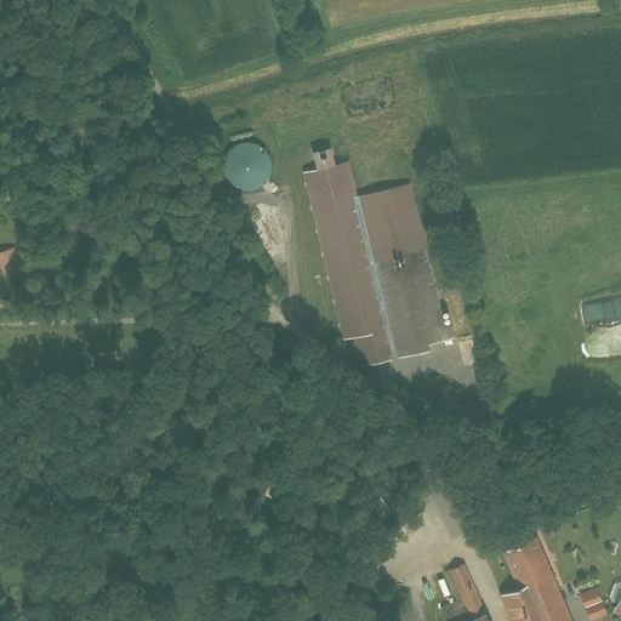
[(272,155),(267,148),(261,143),(252,141),(245,141),(238,143),(232,147),(228,153),(226,160),(224,167),(227,175),(232,182),(239,187),(246,189),(255,188),(263,184),(269,178),(273,171),(273,163),(272,155)]
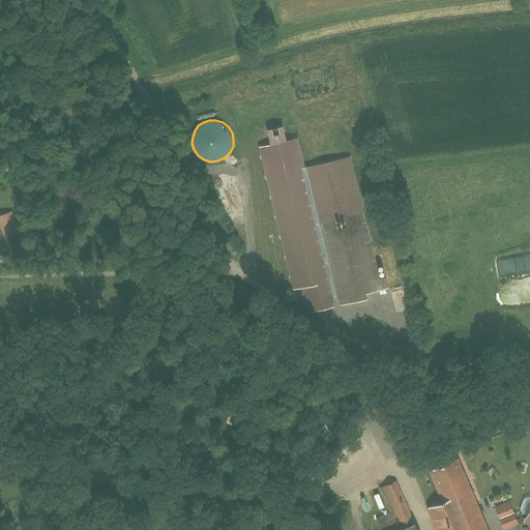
[(382,289),(352,157),(306,167),(300,138),(264,146),(296,288),(314,284),(320,308),(370,297),(369,292),(382,289)]
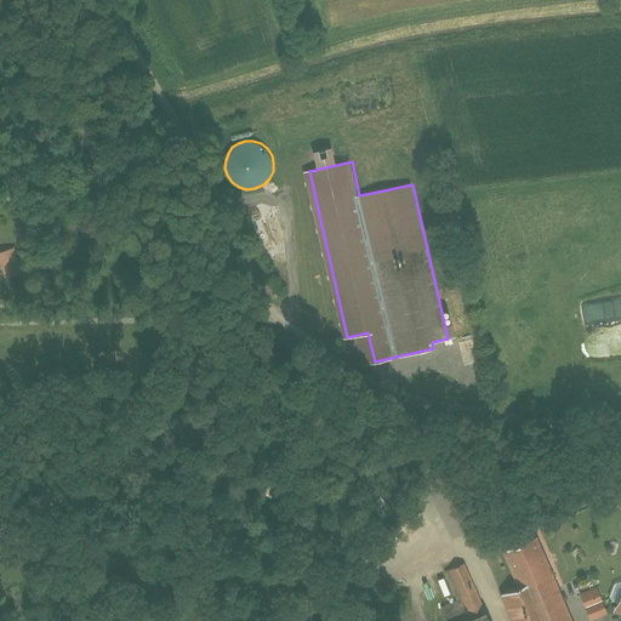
[(18,246),(1,251),(9,277),(26,272),(18,246)]
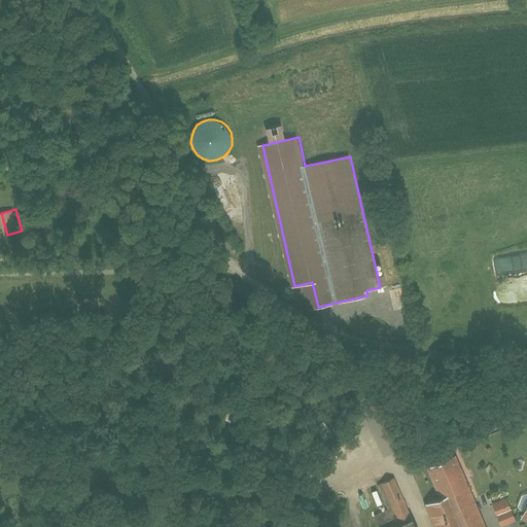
[(485,526),(455,455),(426,467),(441,502),(425,508),(432,526),(485,526)]
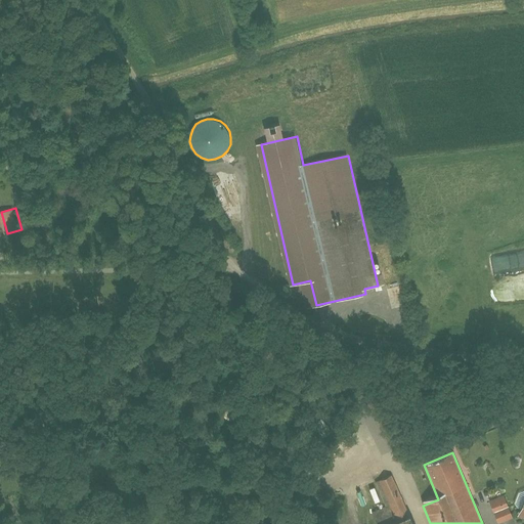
[(408,514),(392,475),(378,481),(394,520),(408,514)]
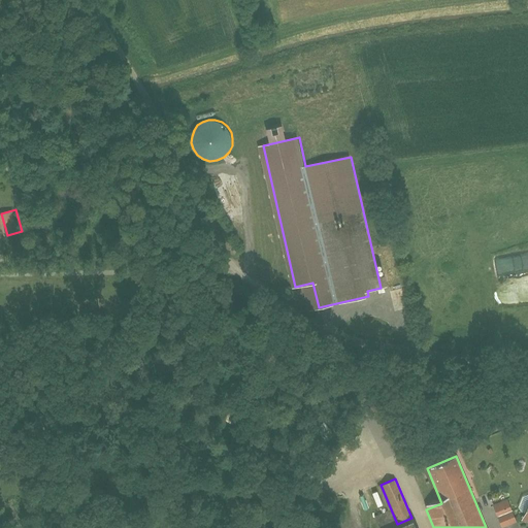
[(504,527),(517,523),(507,500),(495,505),(503,527),(504,527)]
